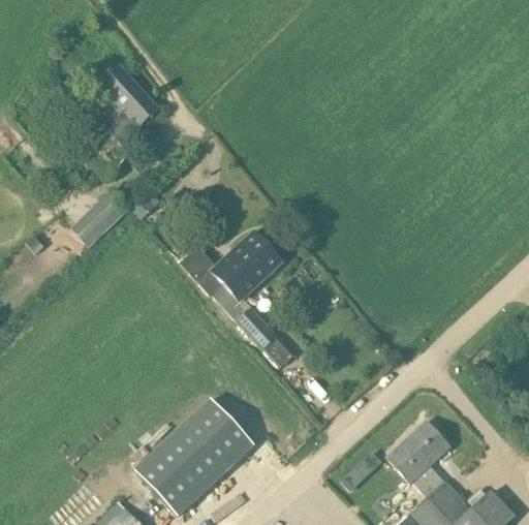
[(110,128),(85,152),(107,176),(131,153),(121,142),(158,109),(118,63),(97,82),(126,113),(110,128)]
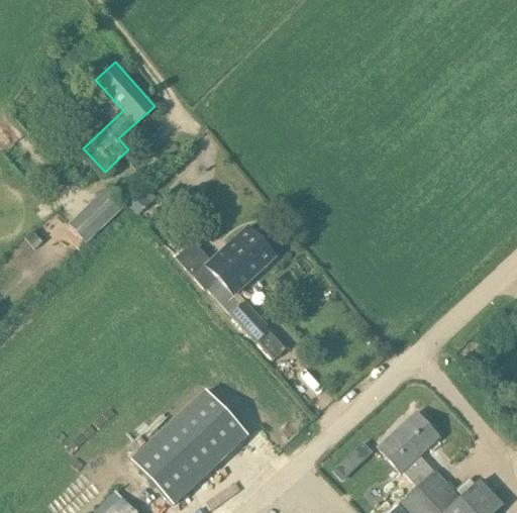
[(113,184),(70,224),(85,240),(129,200),(113,184)]
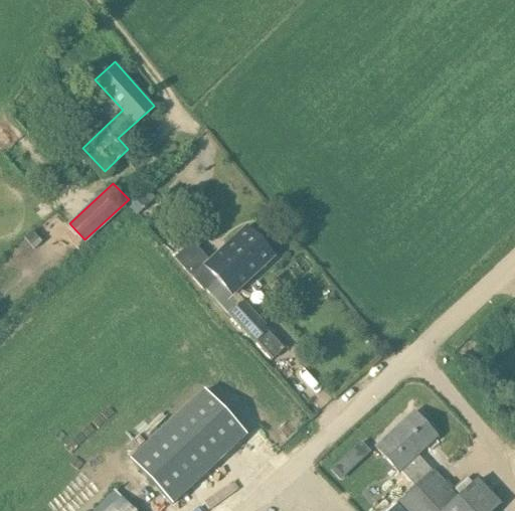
[(140,192),(130,201),(138,210),(148,201),(140,192)]
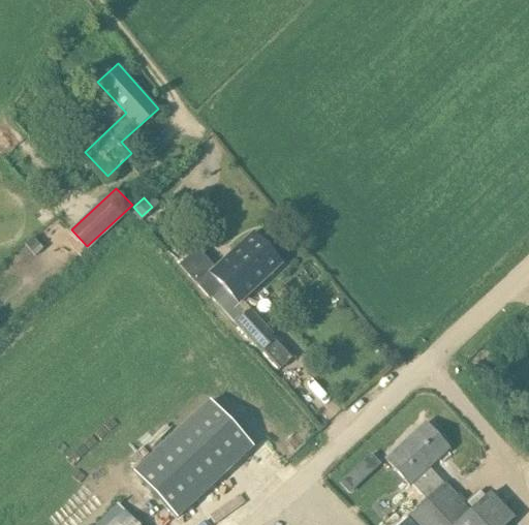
[(196,245),(180,261),(207,290),(210,295),(211,294),(223,282),(266,243),(253,229),(211,270),(209,268),(213,263),(207,255),(196,245)]
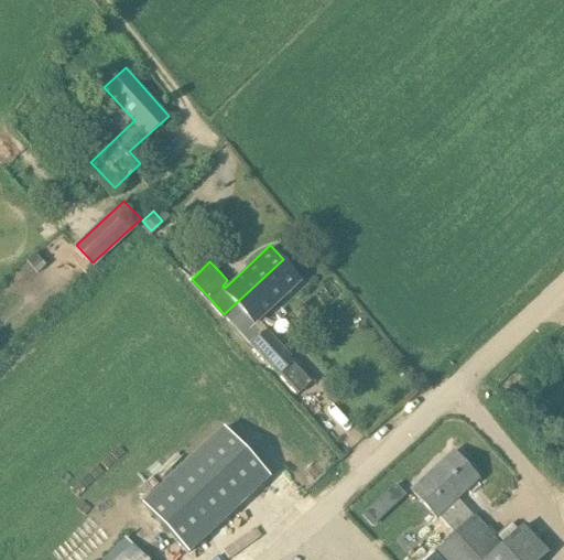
[(238,301),(225,313),(275,367),(291,353),(291,352),(267,326),(264,329),(255,319),(257,318),(300,277),(283,260),(283,259),(238,301)]
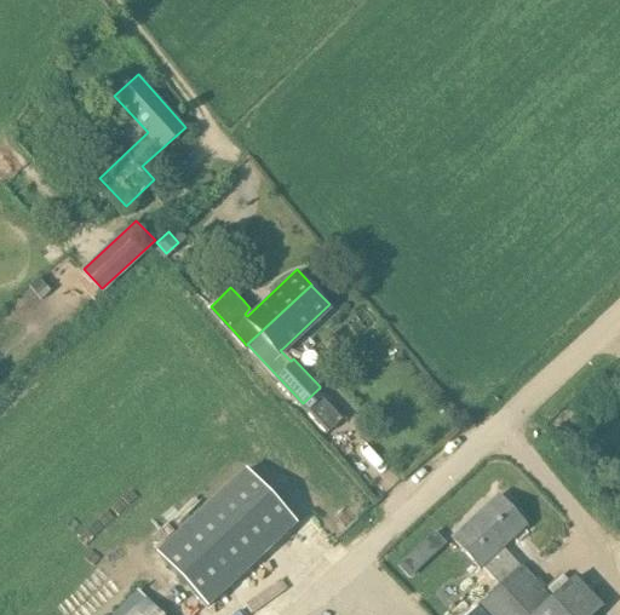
[(246,467),(158,550),(206,603),(296,521),(246,467)]
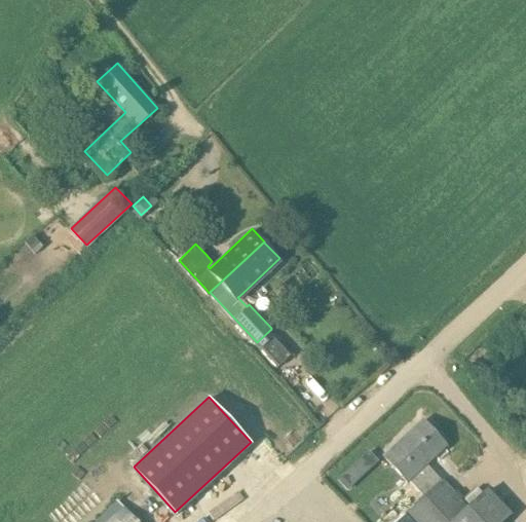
[(422,419),(384,454),(407,479),(400,486),(411,497),(420,489),(423,492),(423,493),(442,476),(445,473),(430,457),(445,444),(422,419)]
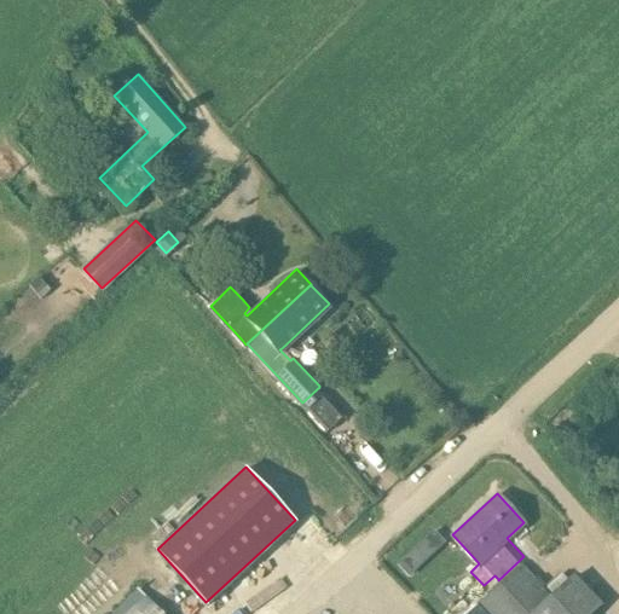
[(434,527),(400,559),(409,568),(443,536),(434,527)]
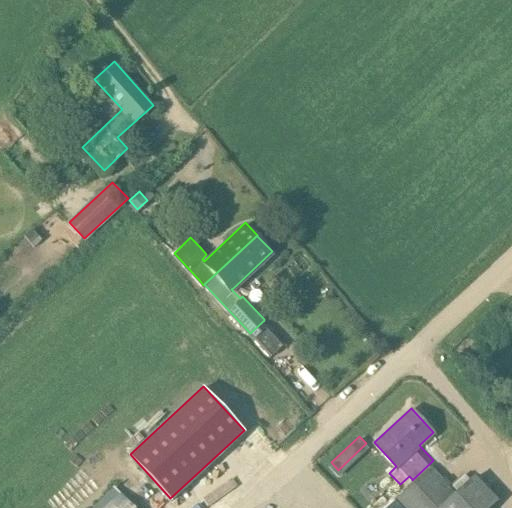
[(487,507),(498,499),(484,483),(475,474),(467,482),(457,491),(448,482),(430,463),(412,480),(381,507),(487,507)]
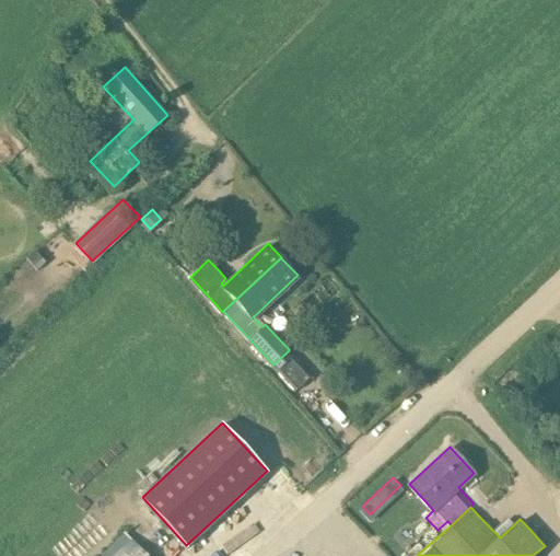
[(149,555),(133,539),(113,555),(149,555)]
